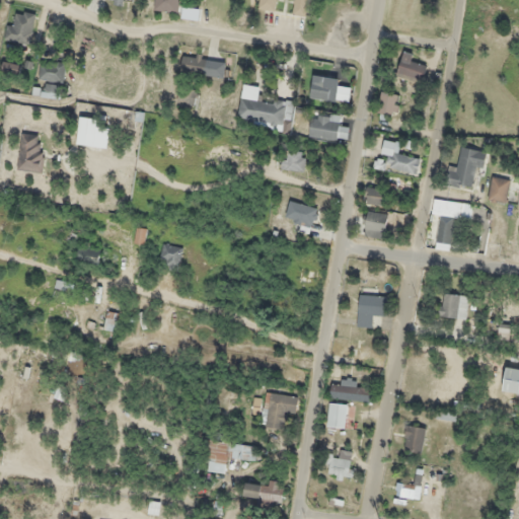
[(154,0),(153,8),(178,14),(180,0),(154,0)]
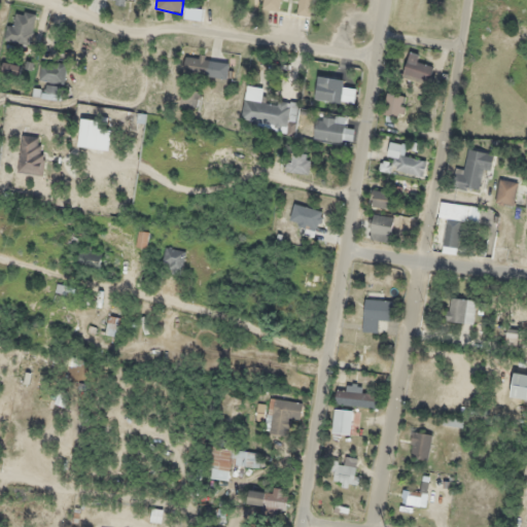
[(280,10),(281,0),(264,0),(264,9),(280,10)]
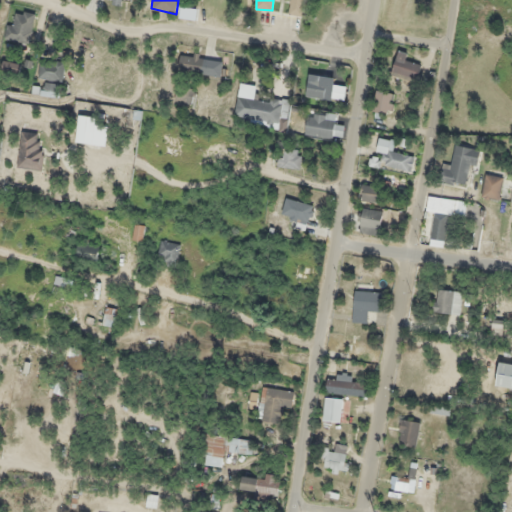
[(301,17),(303,0),(290,0),(288,15),(301,17)]
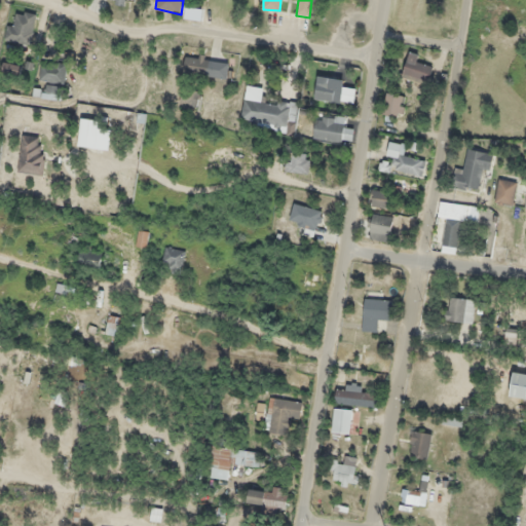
[(9,42),(33,42),(34,13),(10,12),(9,42)]
